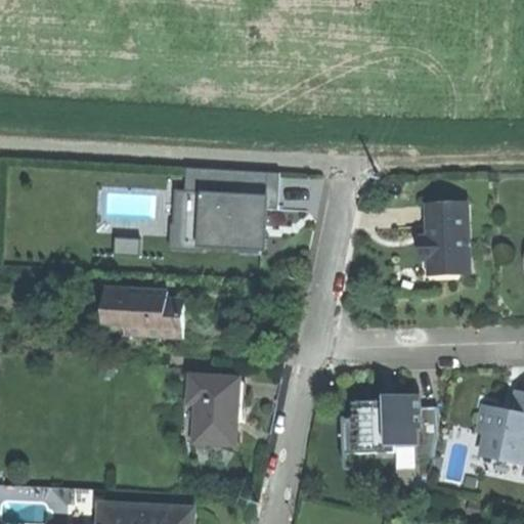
[(204,245),(267,247),(268,209),(278,209),(279,172),(187,168),(186,190),(177,190),(175,224),(172,224),(171,249),(203,250),(204,245)]
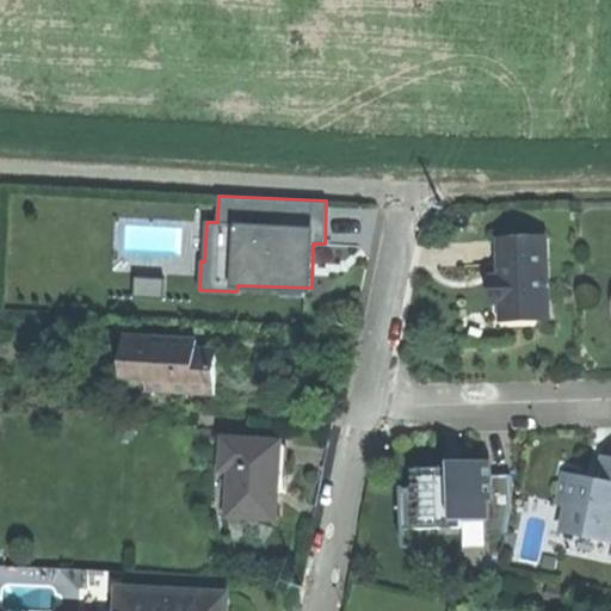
[(512,325),(548,325),(548,245),(503,245),(503,266),(503,282),(492,288),(492,301),(503,308),(512,308),(512,325)]
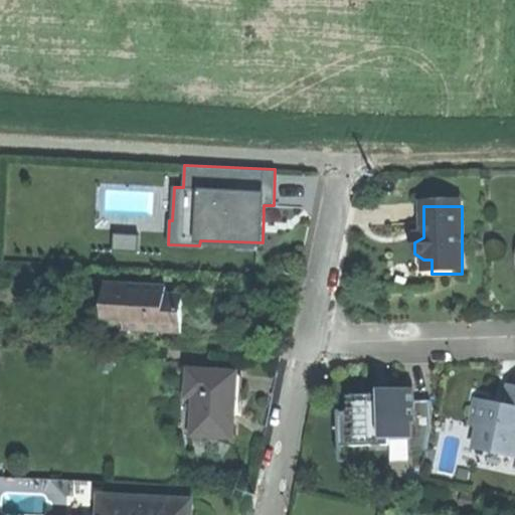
[(141,236),(115,235),(114,252),(140,253),(141,236)]
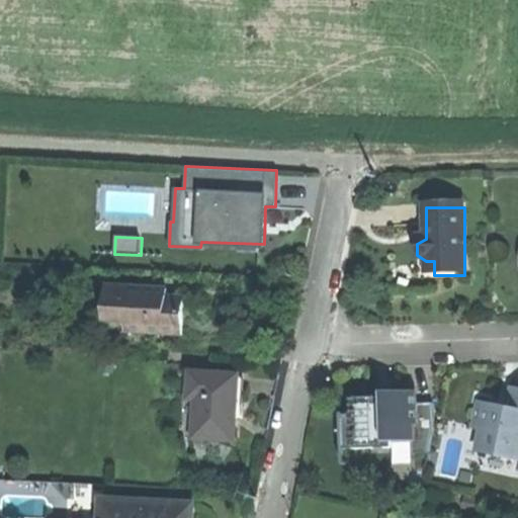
[(126,336),(183,338),(184,323),(185,301),(168,301),(158,300),(159,290),(107,289),(106,316),(126,317),(126,336)]
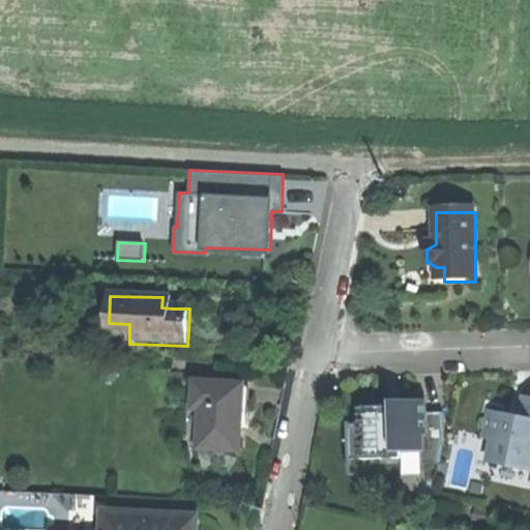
[(173,298),(163,297),(162,307),(172,308),(173,298)]
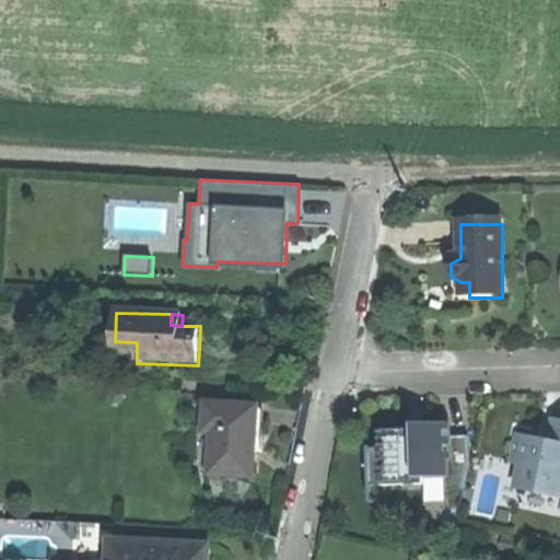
[(214,478),(257,479),(258,448),(259,408),(207,406),(206,436),(216,436),(214,478)]
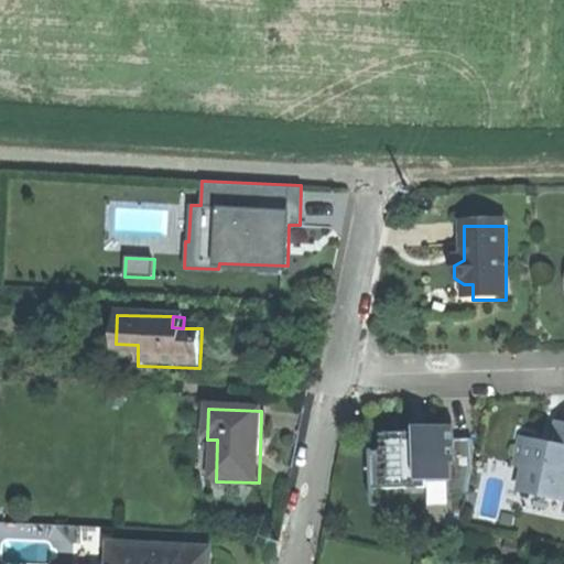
[(376,490),(426,489),(426,481),(449,480),(449,494),(467,491),(473,469),(474,440),(454,441),(453,423),(423,424),(410,425),(411,432),(383,433),(383,449),(373,451),(376,490)]
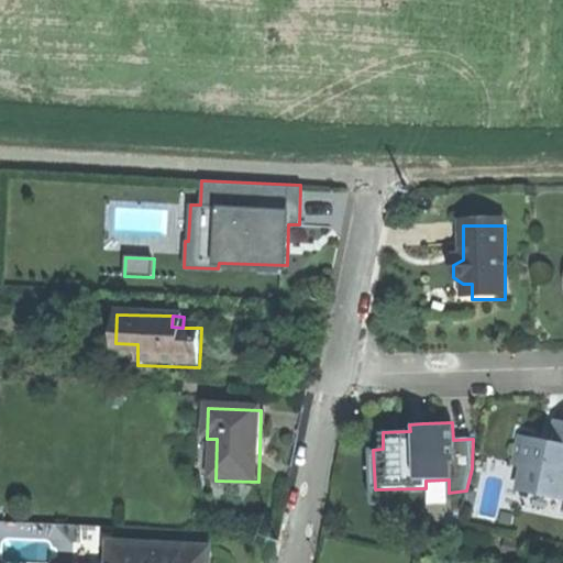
[(521,441),(516,468),(526,471),(521,495),(562,503),(562,427),(558,427),(554,448),(521,441)]
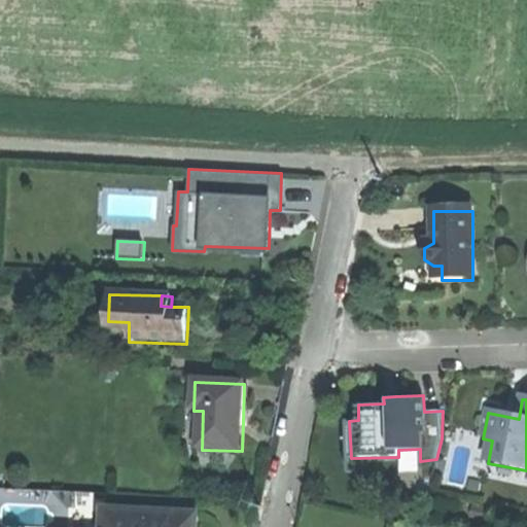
[(197,526),(198,512),(101,507),(100,526),(197,526)]
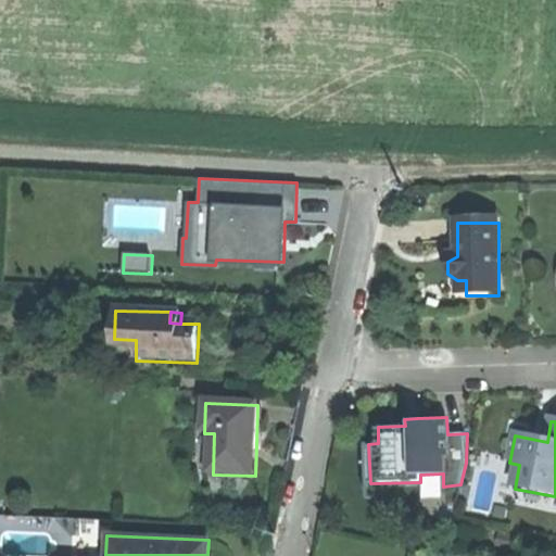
All buildings are outlined.
